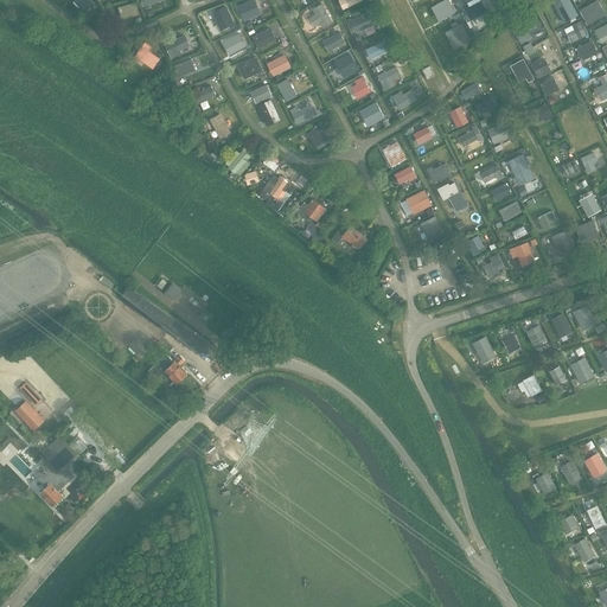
[(85,12),(95,4),(91,0),(75,0),(75,1),(85,12)]
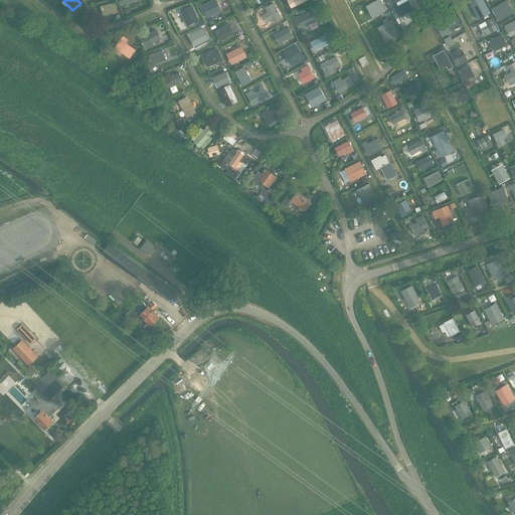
[(221,12),(216,0),(212,0),(201,5),(207,18),(221,12)]
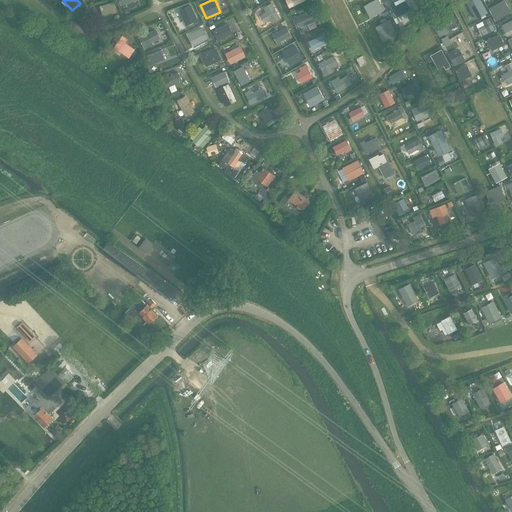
[(383,10),(378,0),(375,0),(367,5),(373,16),(383,10)]
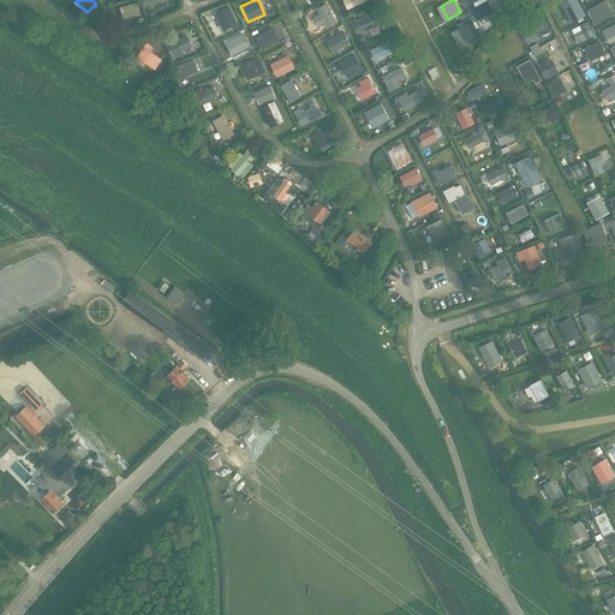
[(469,6),(476,21),(494,12),(488,1),(476,7),(475,4),(469,6)]
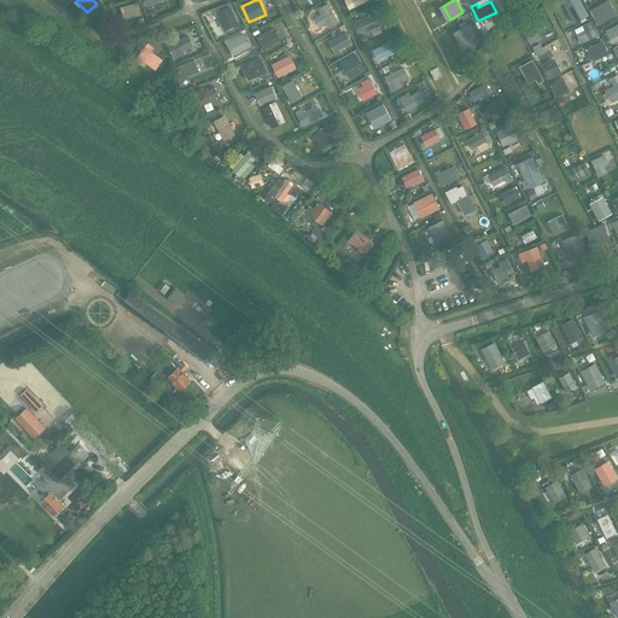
[(616,15),(608,1),(590,11),(599,23),(616,15)]
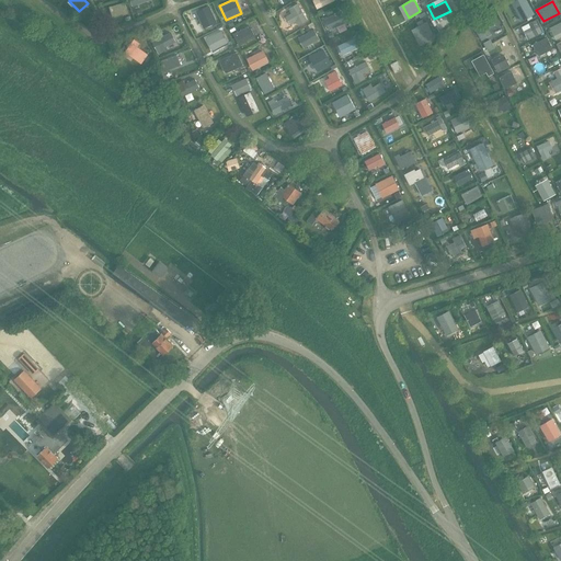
[(115,18),(128,13),(125,2),(112,7),(115,18)]
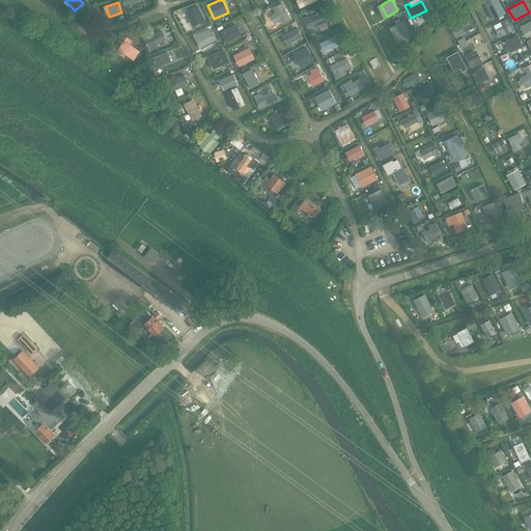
[(275,23),(280,20),(282,24),(291,20),(282,3),(273,8),(276,12),(271,16),(275,23)]
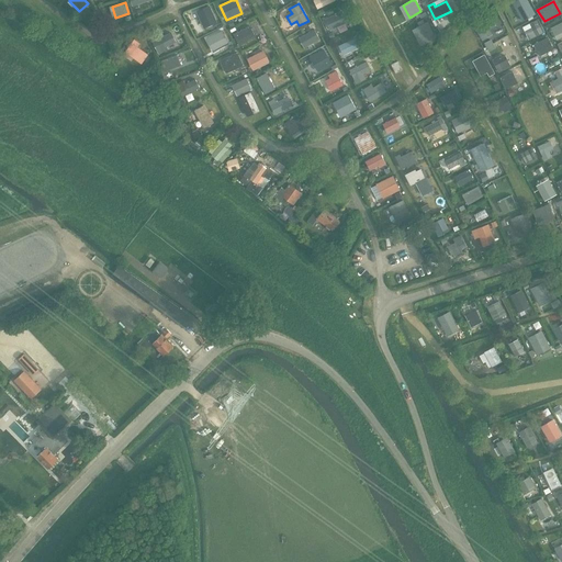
[(536,13),(530,3),(518,10),(524,20),(536,13)]
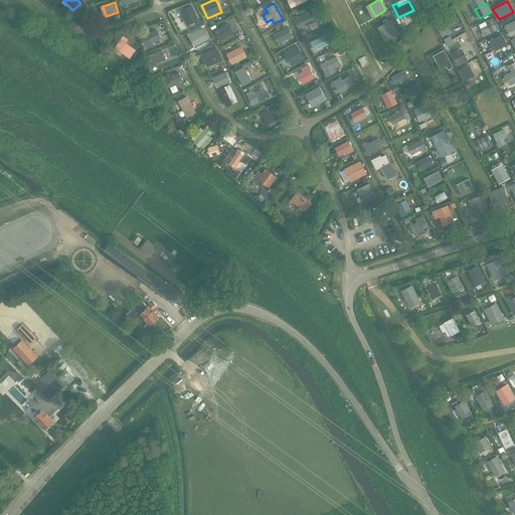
[(187,24),(197,20),(191,6),(181,11),(187,24)]
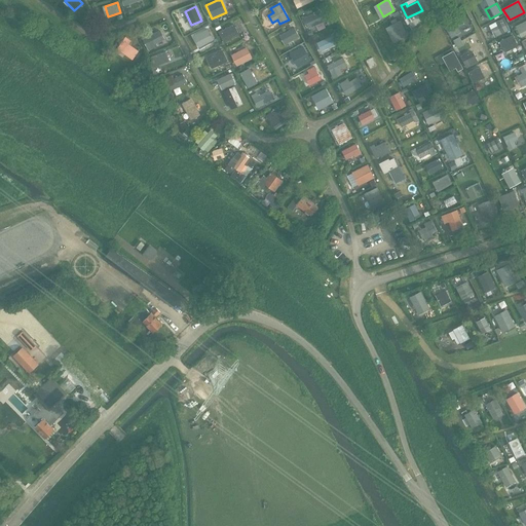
[(324,21),(320,11),(304,19),(308,28),(324,21)]
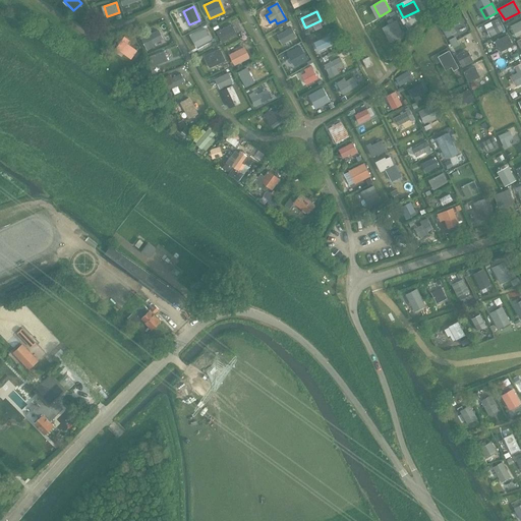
[(456,26),(450,17),(438,24),(443,33),(456,26)]
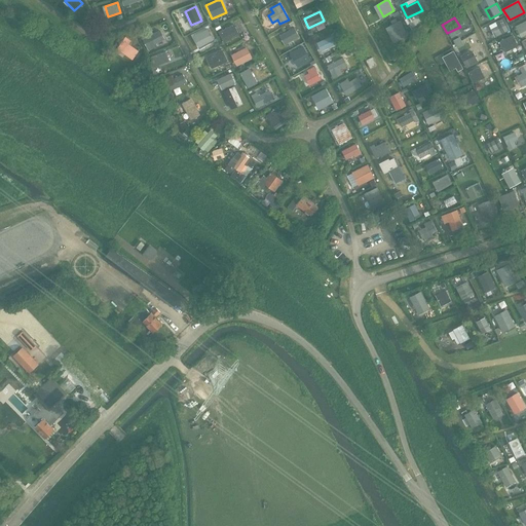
[(390,21),(392,25),(389,27),(397,41),(407,36),(400,21),(397,23),(396,19),(390,21)]
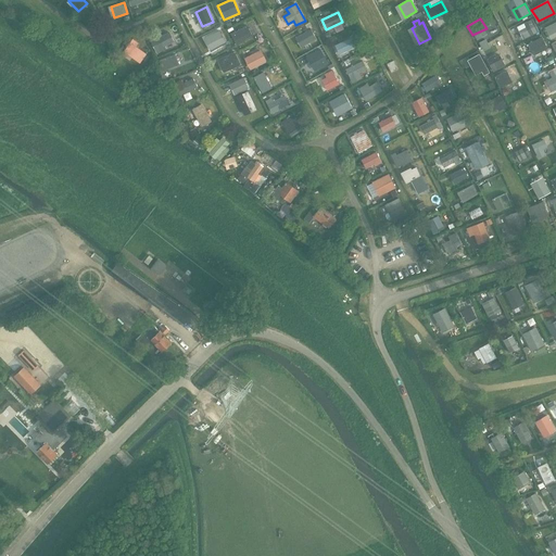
[(532,20),(523,24),(525,27),(518,30),(522,40),(539,32),(532,20)]
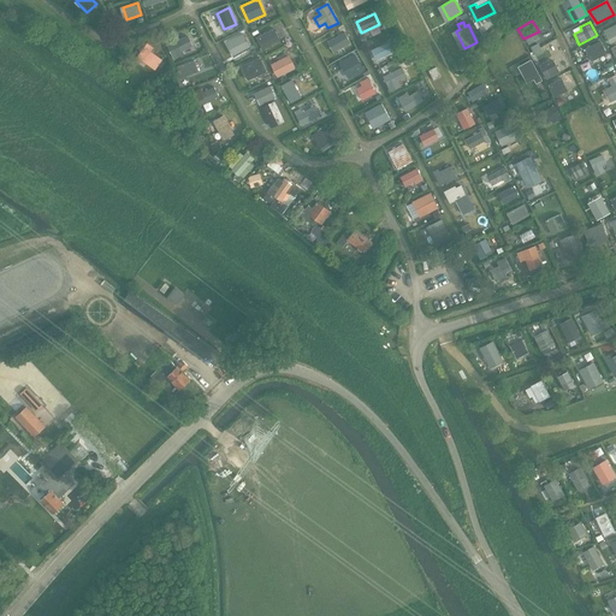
[(615,40),(615,24),(604,31),(610,43),(615,40)]
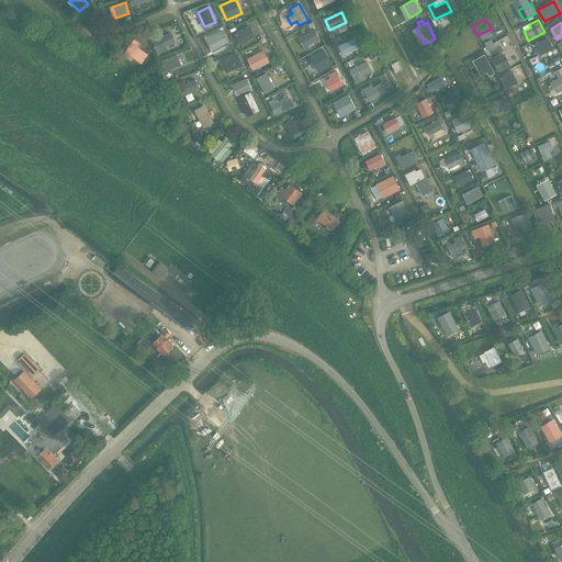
[(338,33),(349,29),(347,23),(336,27),(338,33)]
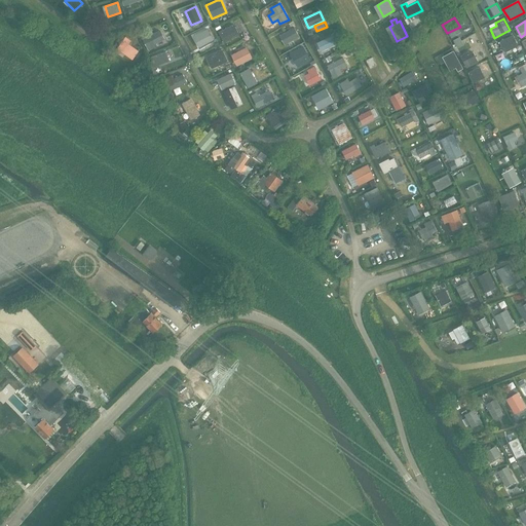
[(224,42),(238,35),(233,25),(219,32),(224,42)]
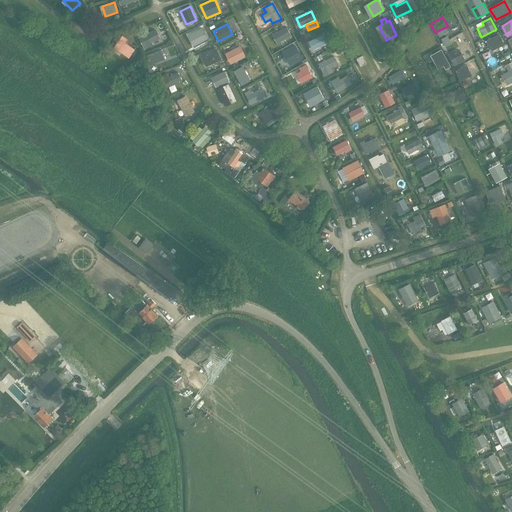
[(277,43),(291,35),(286,27),(272,35),(277,43)]
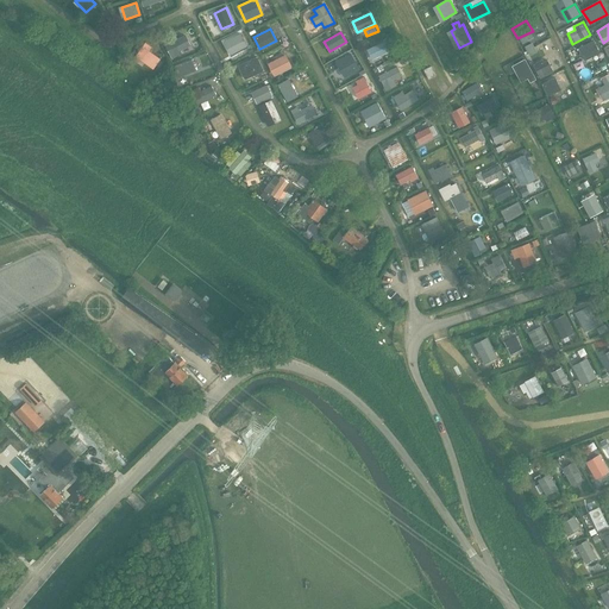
[(232,55),(248,46),(240,33),(225,42),(232,55)]
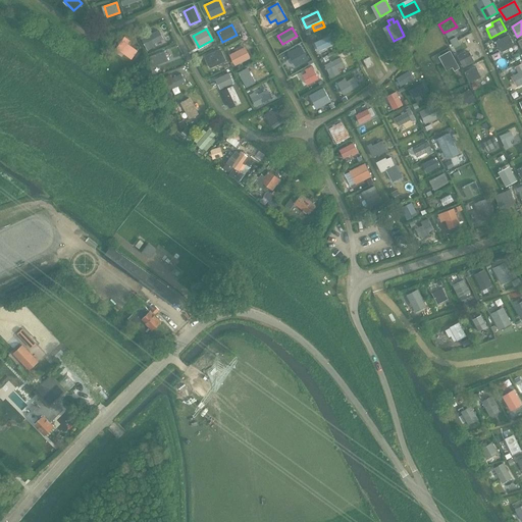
[(154,43),(163,39),(159,31),(142,40),(147,50),(156,46),(154,43)]
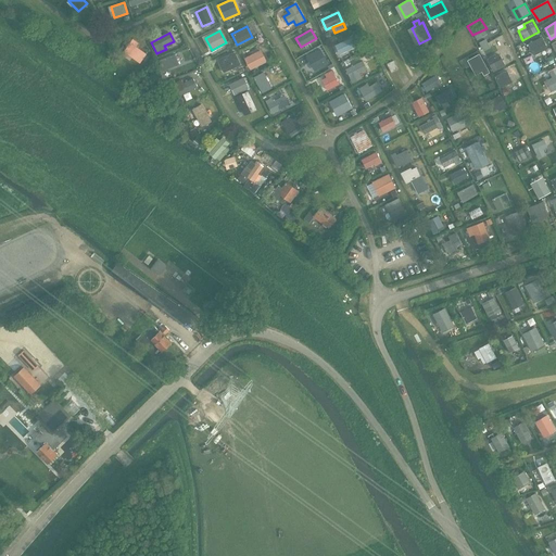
[(464,53),(475,48),(466,33),(455,38),(464,53)]
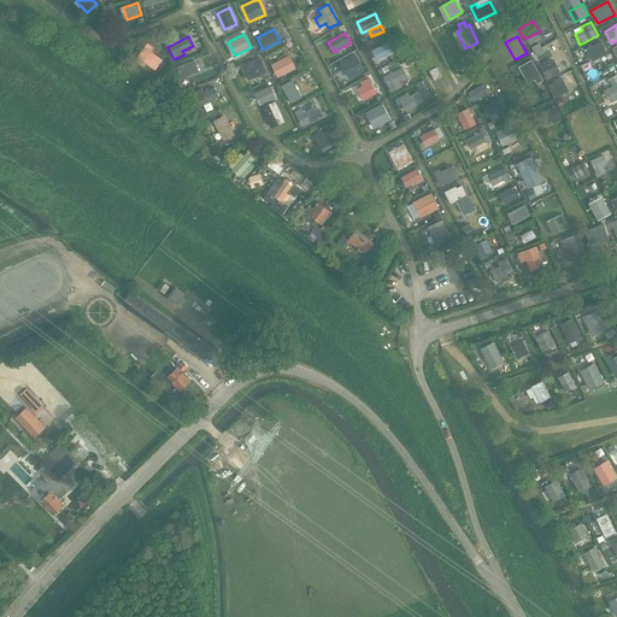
[(394,52),(389,42),(372,51),(377,59),(394,52)]
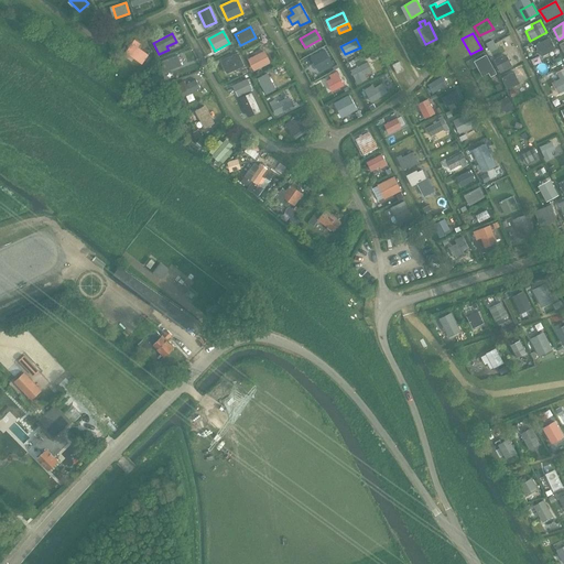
[(542,55),(554,50),(549,39),(537,44),(542,55)]
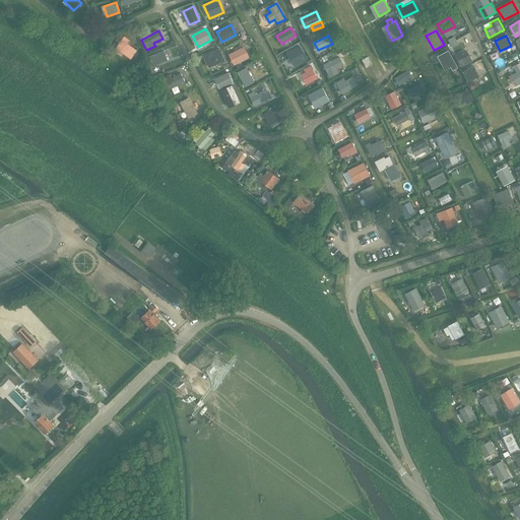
[(127,44),(129,41),(124,37),(116,49),(131,59),(136,51),(127,44)]
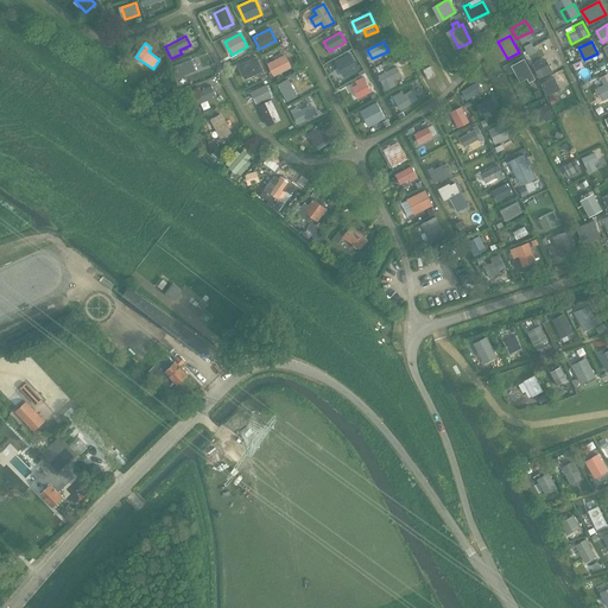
[(273,75),(290,67),(285,56),(268,64),(273,75)]
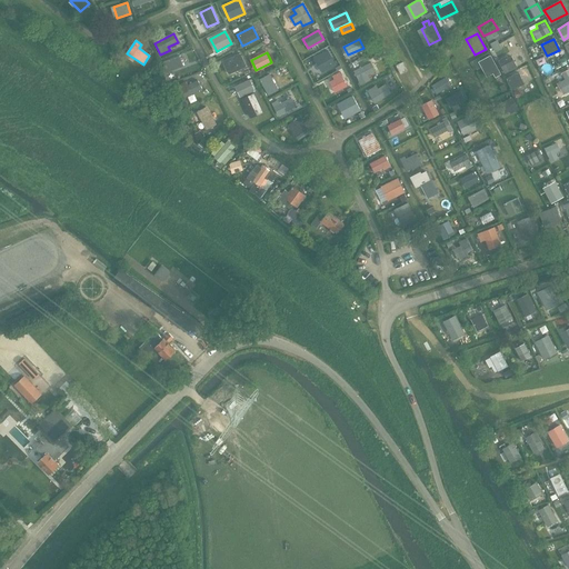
[(246,66),(240,53),(223,61),(229,73),(246,66)]
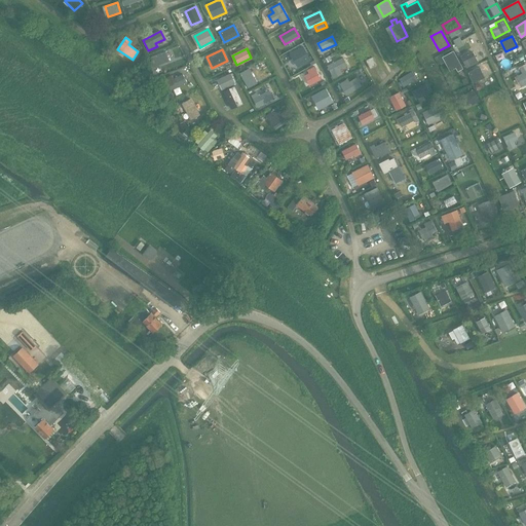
[(299,66),(310,60),(305,50),(294,57),(299,66)]
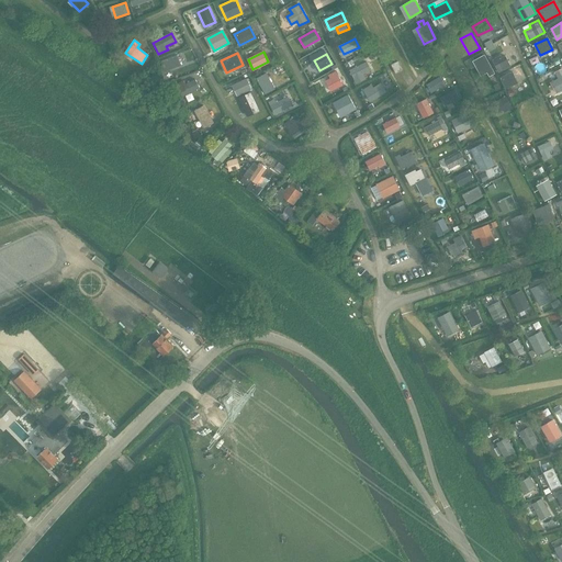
[(494,74),(484,55),(473,62),(481,75),(486,72),(490,76),(494,74)]
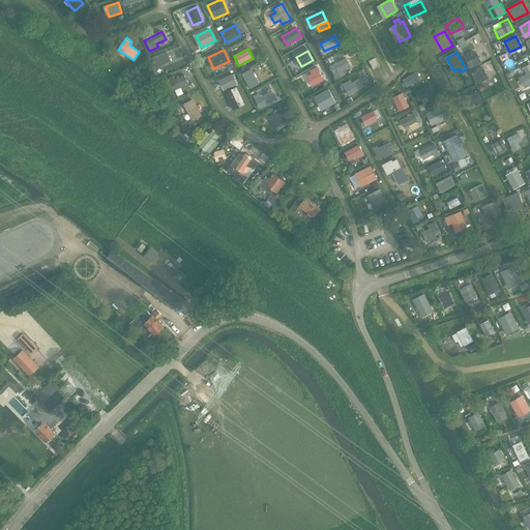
[(473,55),(471,52),(464,56),(470,68),(481,62),(476,53),(473,55)]
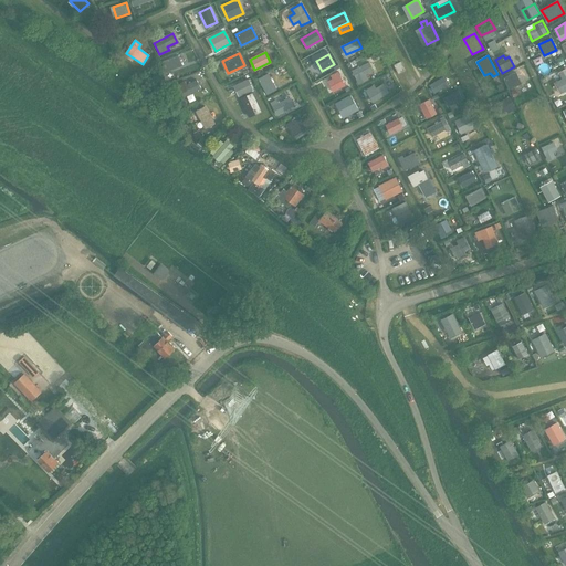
[(180,69),(188,64),(185,56),(169,64),(174,72),(171,72),(174,75),(182,72),(180,69)]
